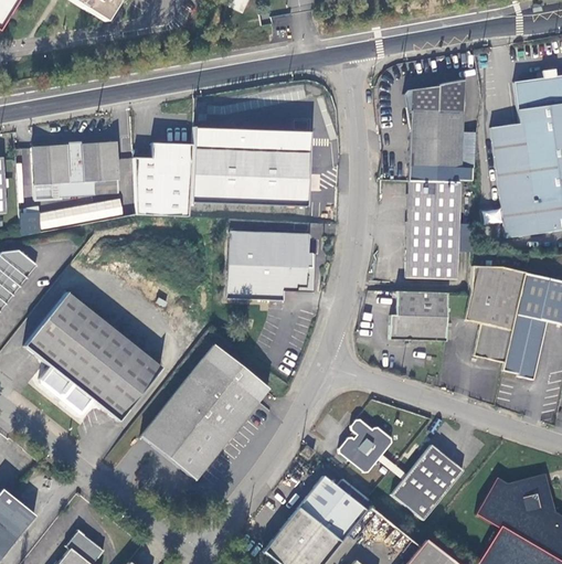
[(73,0),(108,21),(119,0),(0,0),(0,29),(2,31),(22,0),(73,0)]
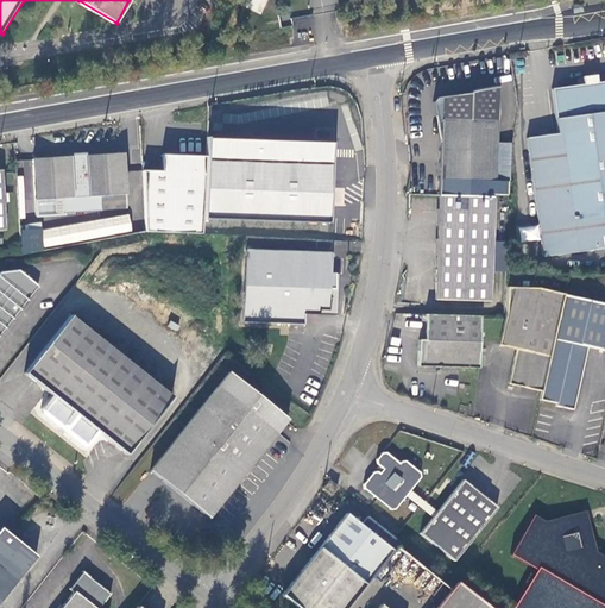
[(604,79),(592,81),(554,87),(559,132),(529,136),(546,255),(604,245),(604,79)]
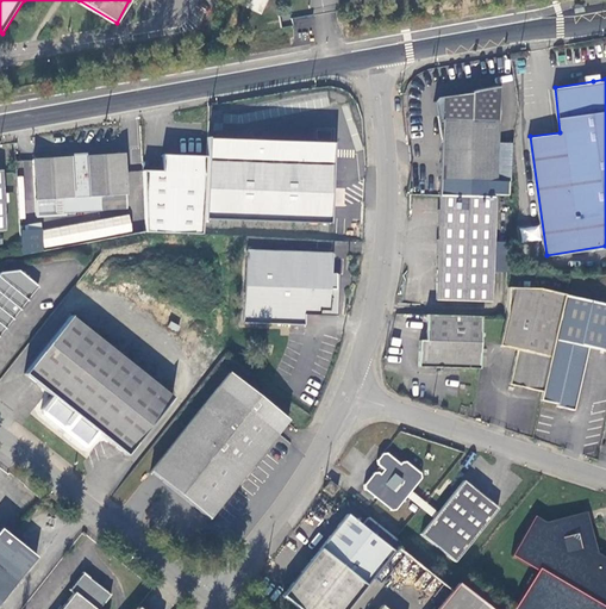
[(507,82),(505,129),(518,129),(519,82),(507,82)]
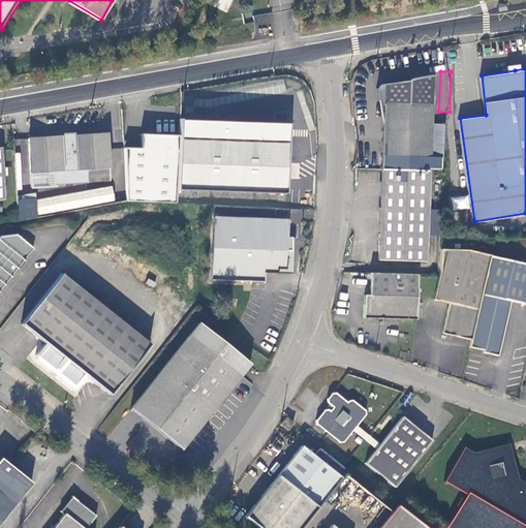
[(410,81),(380,84),(378,86),(378,89),(378,91),(380,92),(380,98),(385,102),(385,110),(385,154),(446,156),(447,123),(434,122),(434,73),(410,78),(410,81)]
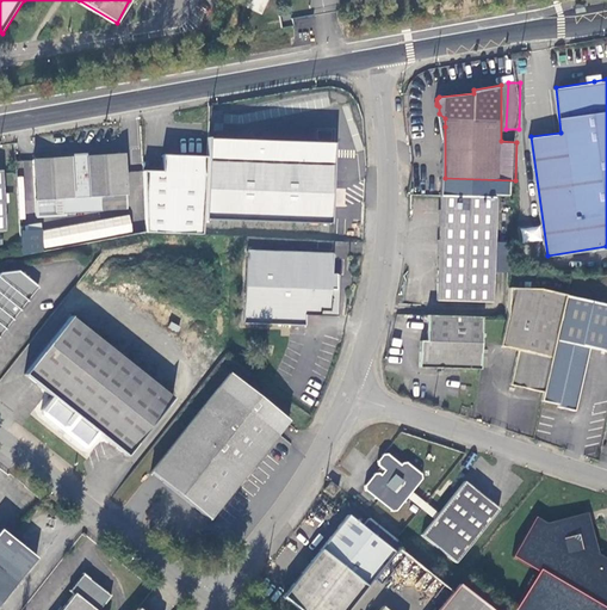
[(292,142),(210,137),(210,155),(208,217),(328,222),(333,143),(292,142)]
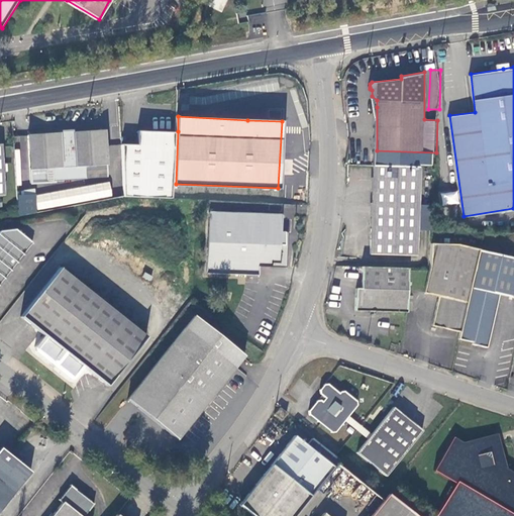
[(33,133),(29,133),(32,182),(56,181),(55,177),(85,175),(84,163),(107,161),(106,144),(104,127),(67,130),(33,133)]
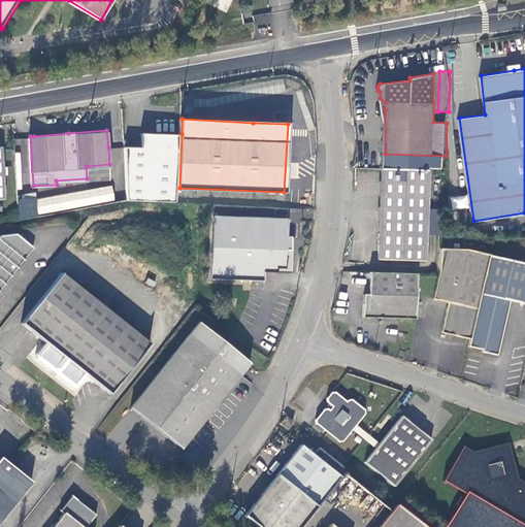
[(143,147),(127,147),(130,200),(179,201),(179,188),(182,134),(149,133),(143,133),(143,147)]
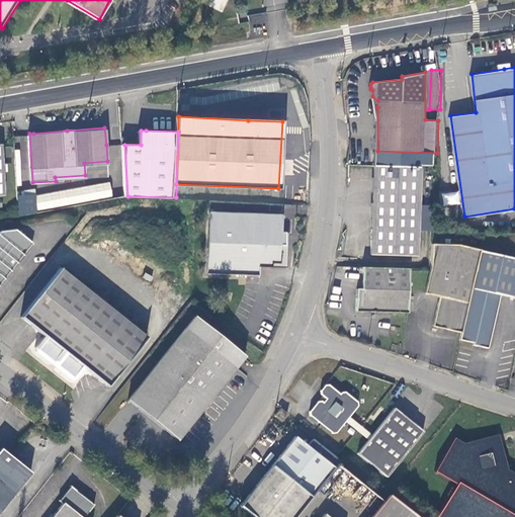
[(107,161),(84,163),(85,175),(108,173),(107,161)]
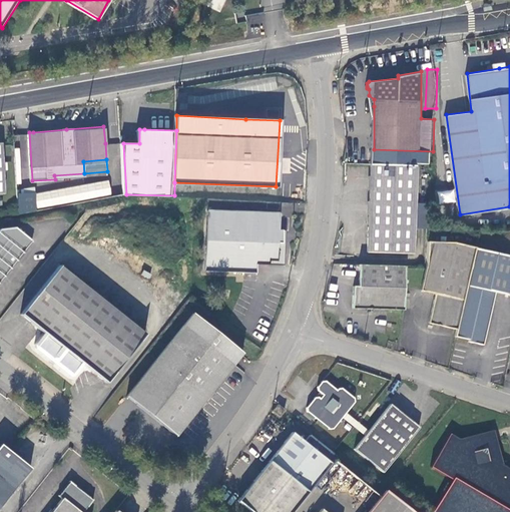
[(416,252),(418,164),(374,162),(371,251),(416,252)]
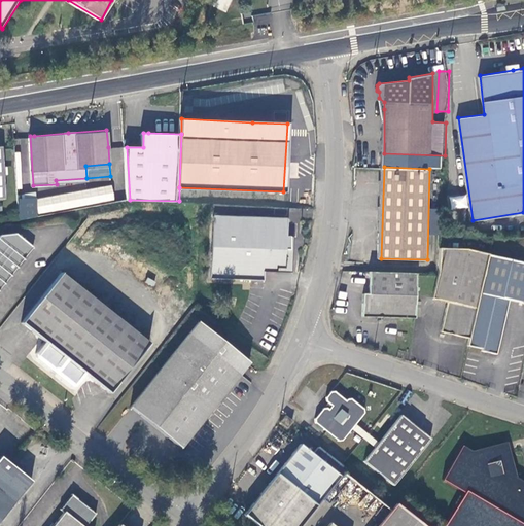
[(216,213),(213,273),(253,276),(266,277),(266,268),(279,269),(279,264),(287,265),(289,247),(291,247),(292,235),(289,234),(289,217),(216,213)]
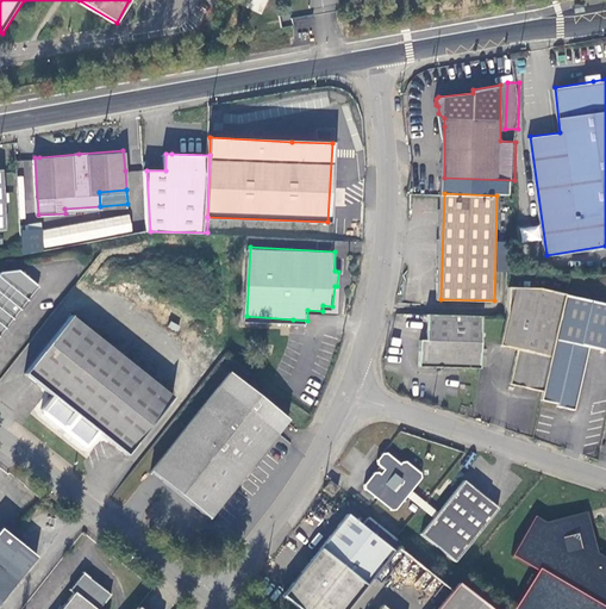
[(0,336),(42,285),(24,268),(4,271),(0,275),(0,336)]
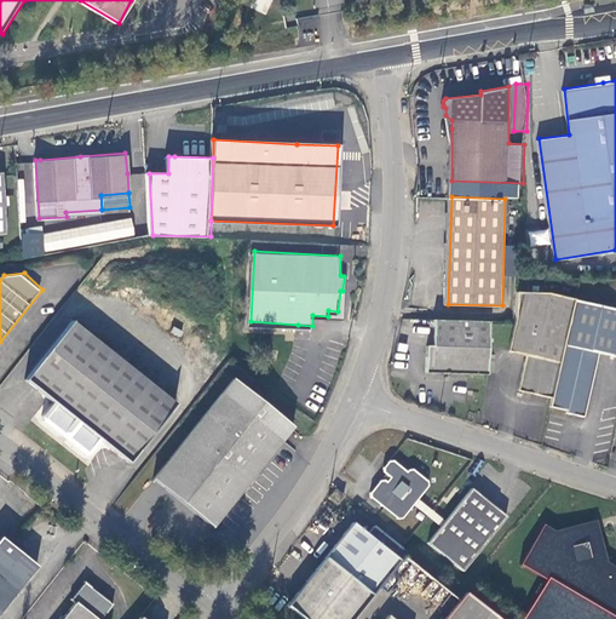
[(615,307),(552,292),(518,291),(518,320),(511,349),(528,354),(519,389),(553,397),(551,405),(569,410),(569,413),(585,417),(600,351),(615,355),(615,307)]
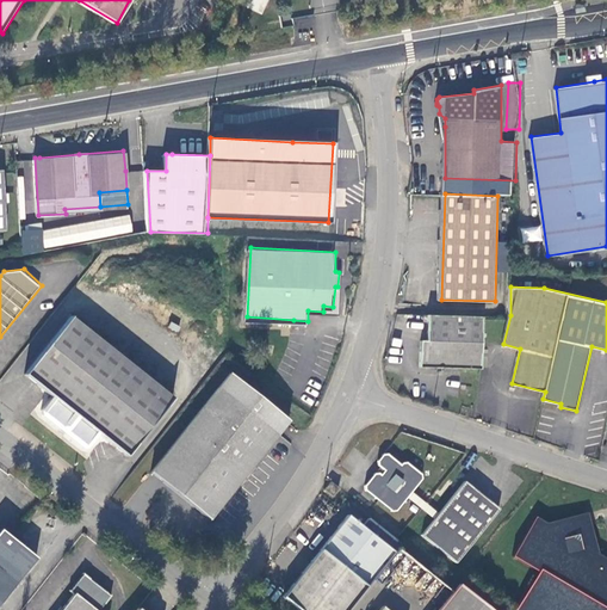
[(484,342),(487,314),(429,313),(428,338),(422,338),(422,364),(465,367),(482,368),(484,342)]
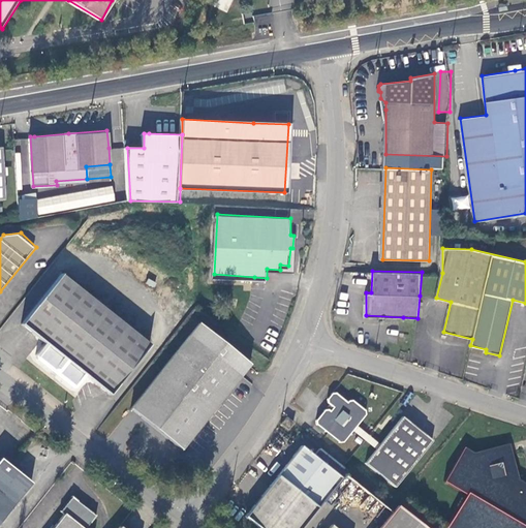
[(153,344),(64,273),(25,322),(48,342),(38,354),(38,358),(75,387),(79,387),(89,375),(112,394),(153,344)]
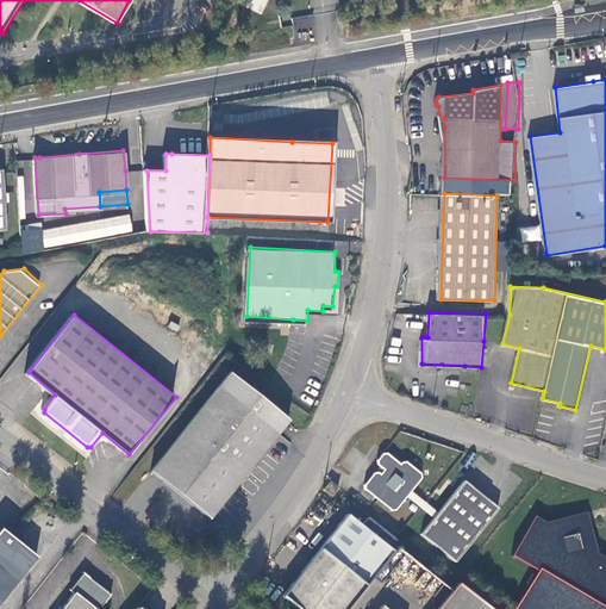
[(291,418),(231,372),(154,471),(212,517),(291,418)]
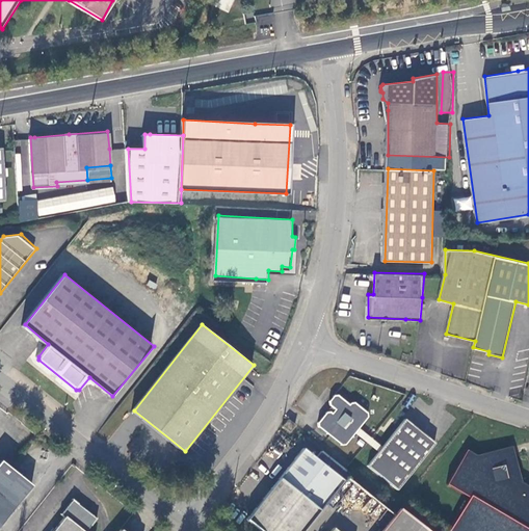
[(362,426),(369,416),(370,412),(358,402),(352,401),(350,404),(339,395),(335,395),(331,399),(331,405),(337,409),(333,415),(329,413),(327,412),(319,424),(320,427),(343,444),(347,444),(362,426)]
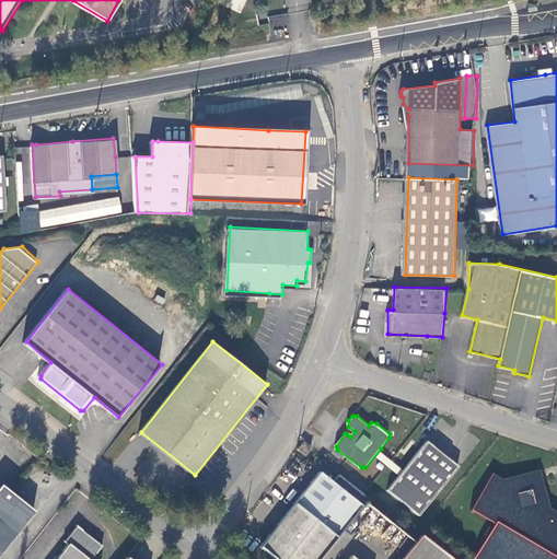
[(421,513),(461,465),(428,440),(405,469),(390,489),(421,513)]
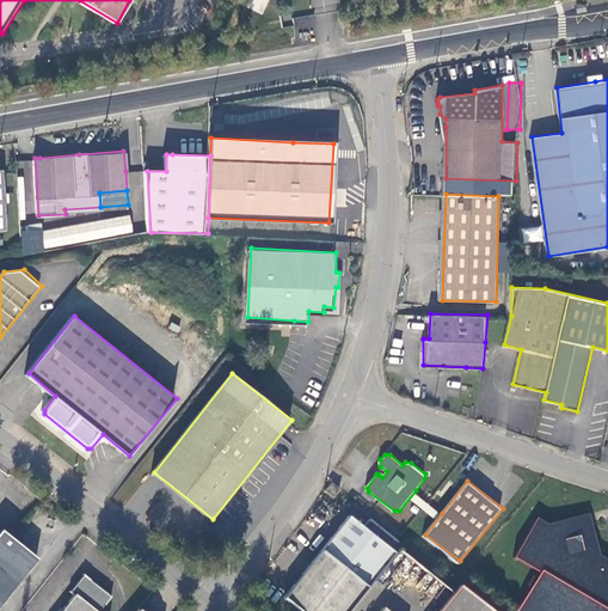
[(336,495),(341,487),(335,482),(329,489),(336,495)]
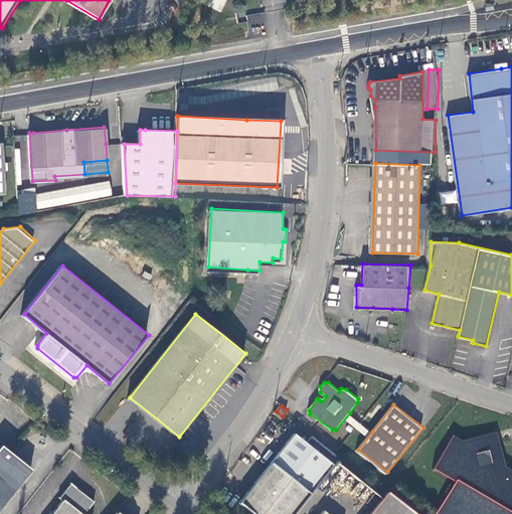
[(351,413),(348,417),(367,435),(371,430),(351,413)]
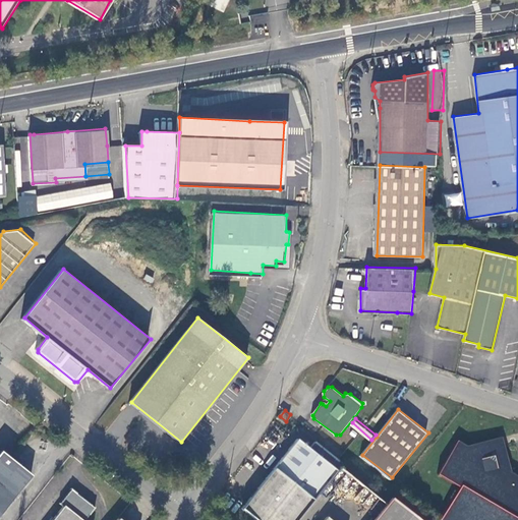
[(244,507),(262,519),(298,519),(340,469),(300,438),(244,507)]
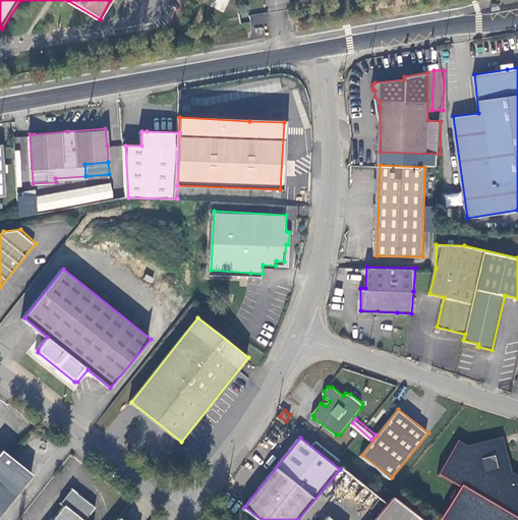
[(445,519),(517,519),(517,474),(512,471),(506,442),(500,443),(498,438),(469,444),(460,438),(440,471),(462,484),(442,518),(445,519)]
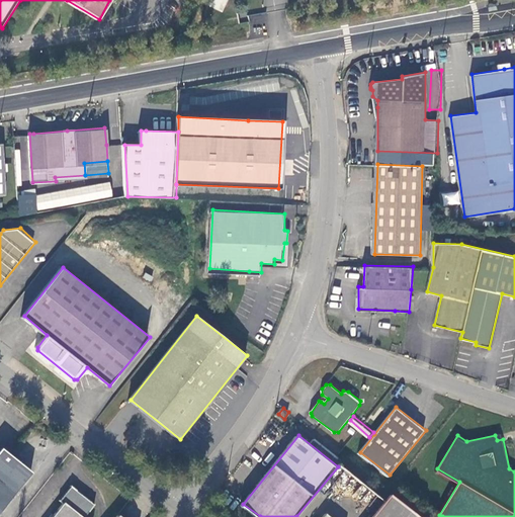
[(0,515),(33,472),(4,449),(0,453),(0,515)]
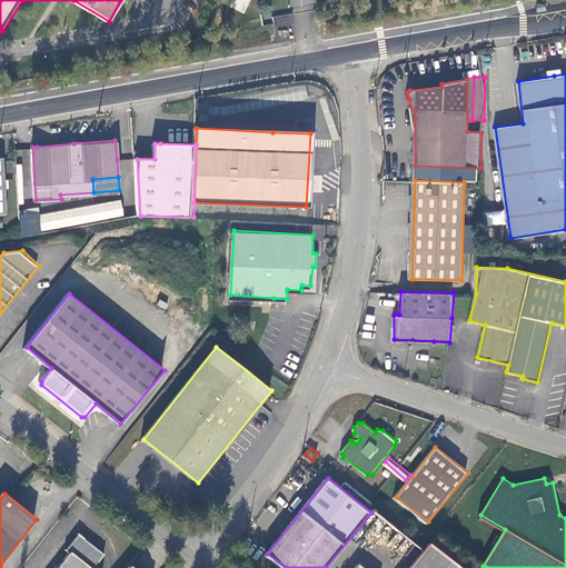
[(95,567),(106,555),(80,535),(67,550),(71,554),(59,567),(95,567)]
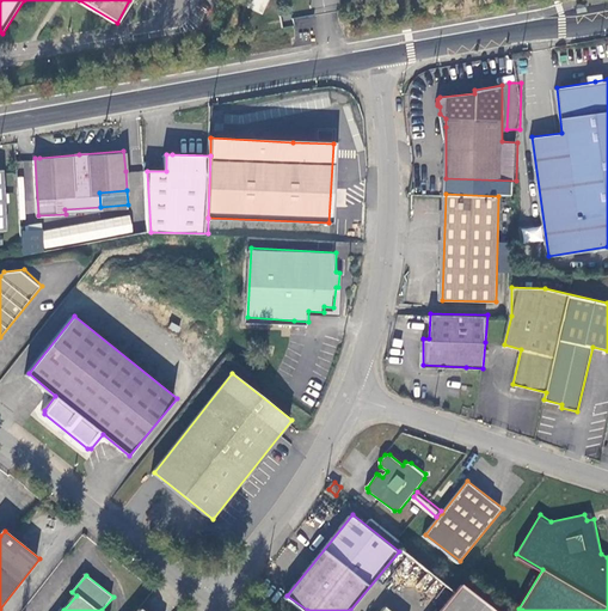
[(495,610),(461,584),(438,610),(495,610)]
